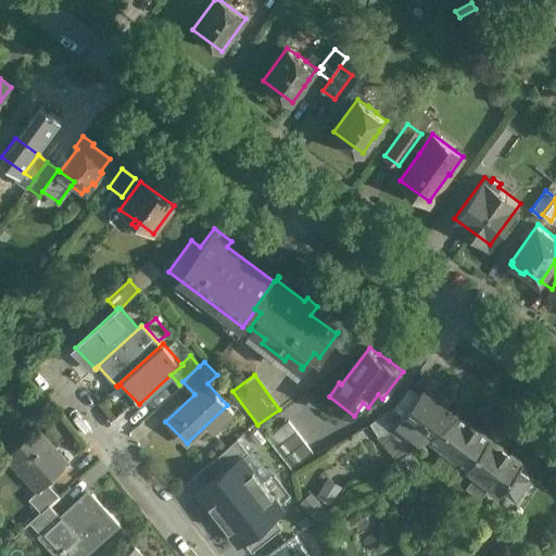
[(457,414),(424,388),(404,415),(392,430),(392,431),(378,436),(380,441),(397,460),(409,451),(426,438),(457,414)]
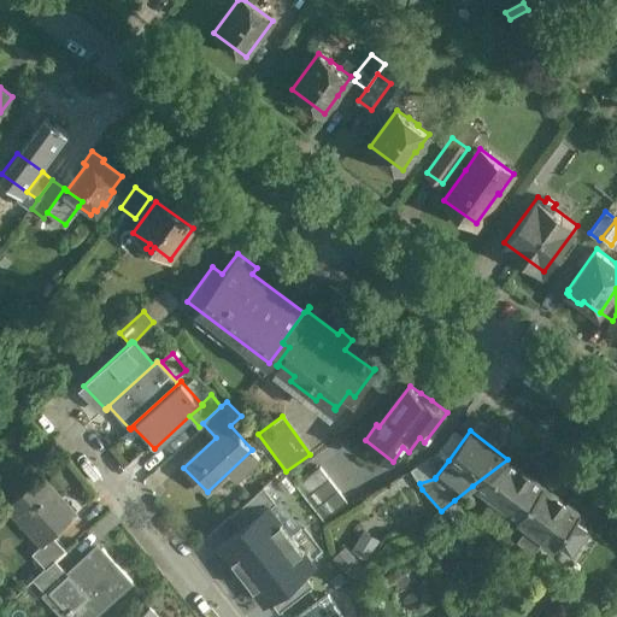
[(436,452),(411,469),(419,483),(435,479),(435,477),(448,460),(436,452)]
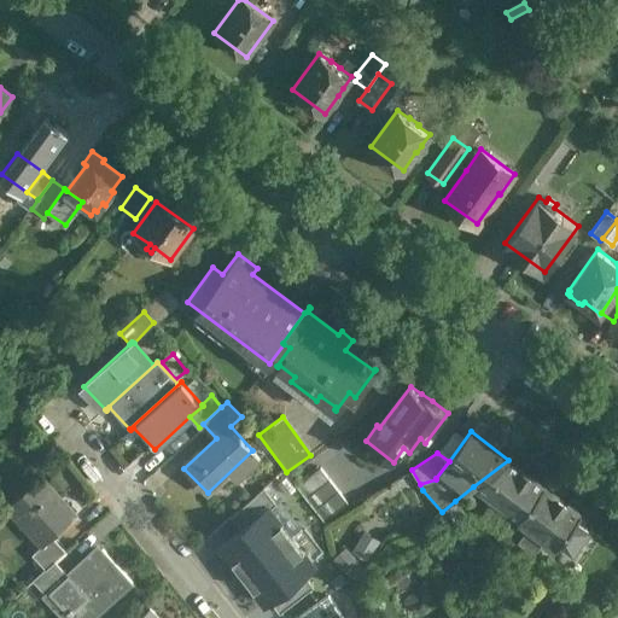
[(544,487),(508,460),(473,487),(476,489),(476,488),(499,505),(495,509),(507,518),(511,513),(520,520),(544,487)]
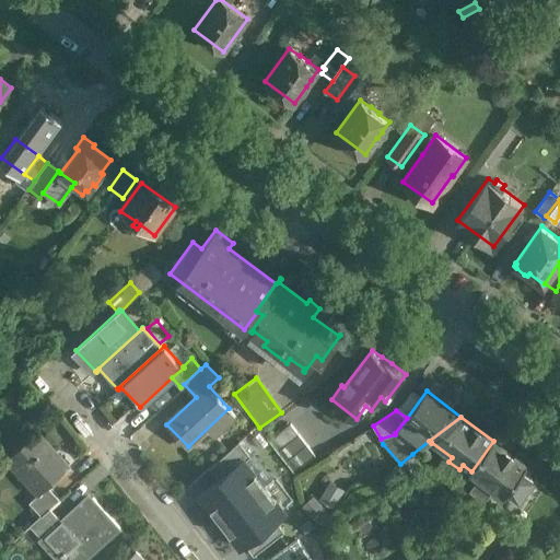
[(278,452),(299,434),(291,426),(270,442),(278,452)]
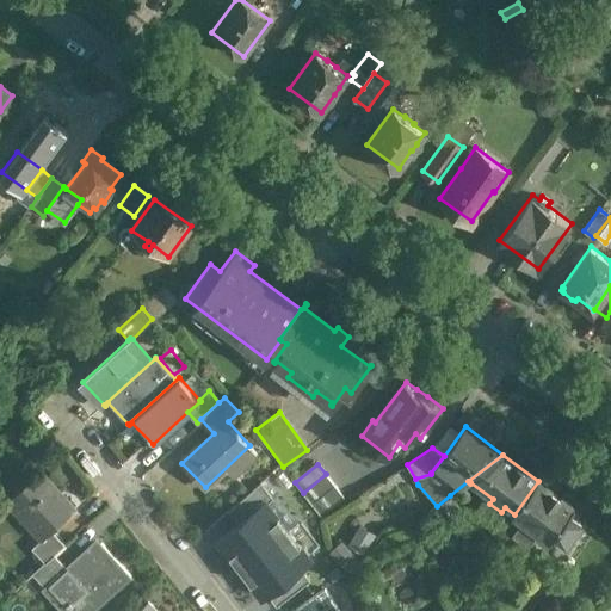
[(75,510),(39,471),(7,501),(42,539),(49,534),(51,531),(75,510)]
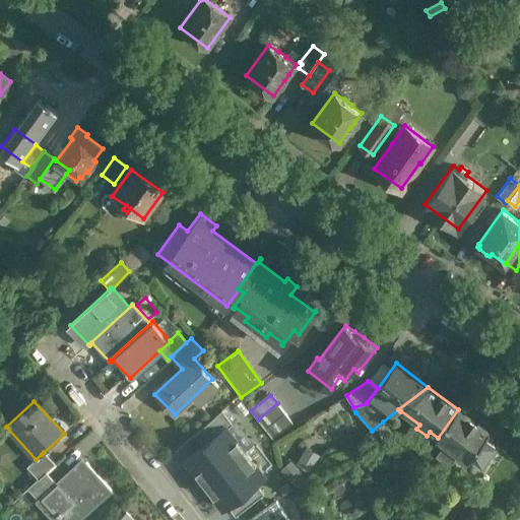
[(258,419),(266,429),(285,413),(277,403),(258,419)]
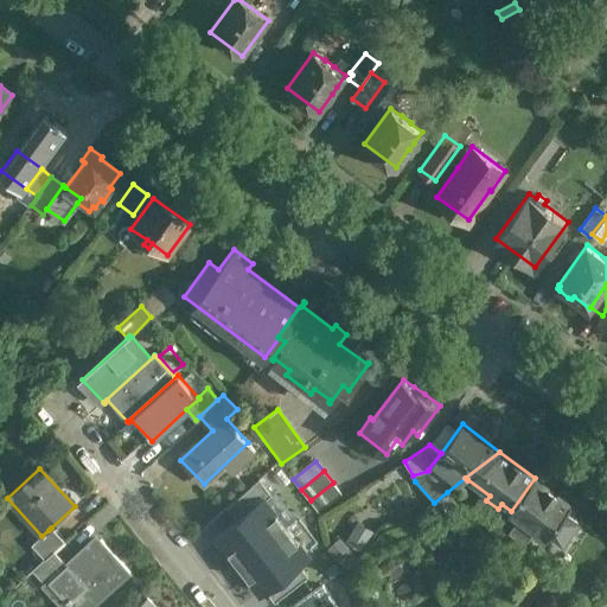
[(572,505),(535,478),(511,511),(512,512),(512,513),(519,518),(510,531),(522,541),(531,528),(547,538),(551,531),(562,540),(577,519),(567,511),(572,505)]
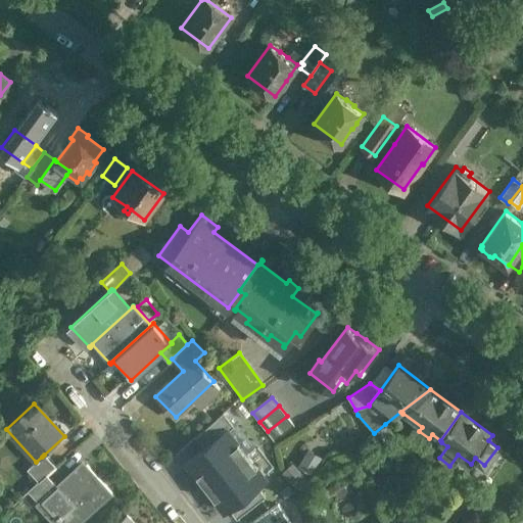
[(197,437),(205,447),(228,430),(234,425),(224,413),(197,437)]
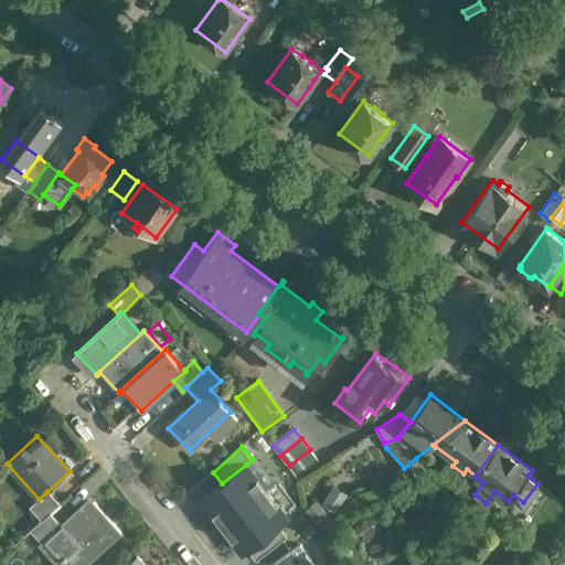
[(298,476),(319,459),(310,449),(289,466),(298,476)]
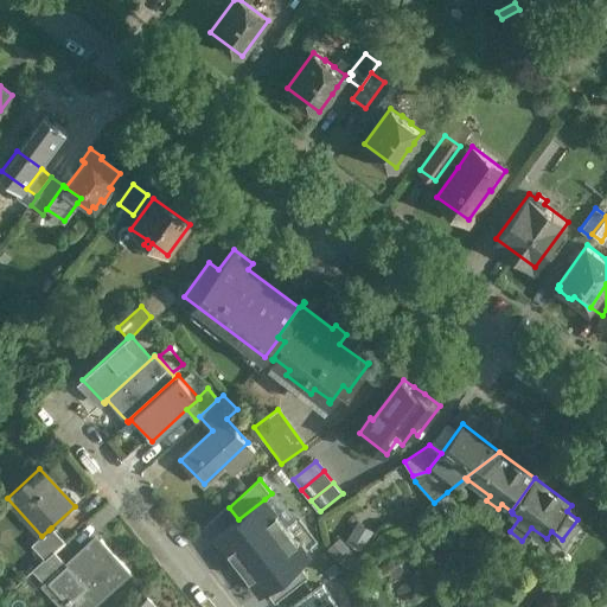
[(434,503),(425,509),(434,522),(457,505),(447,492),(434,503)]
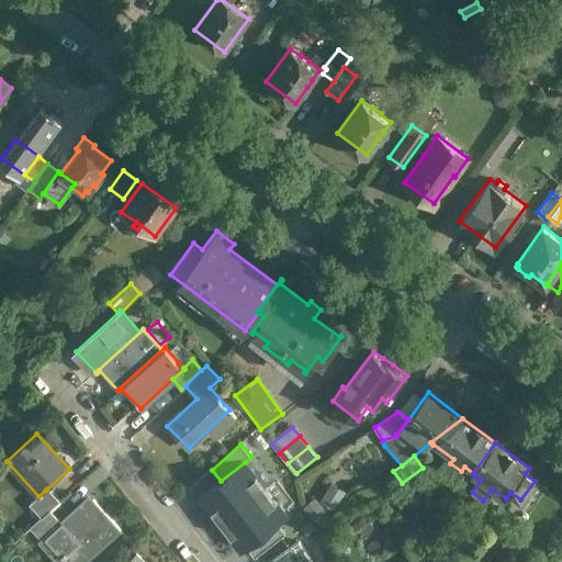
[(200,497),(221,524),(266,487),(245,462),(221,481),(200,497)]
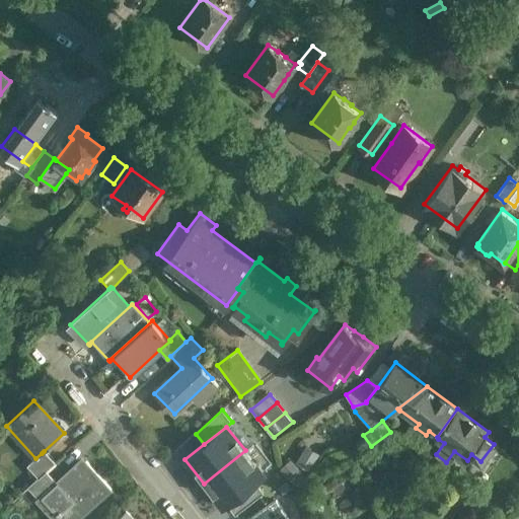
[(245,450),(204,484),(223,508),(228,504),(255,482),(265,474),(245,450)]
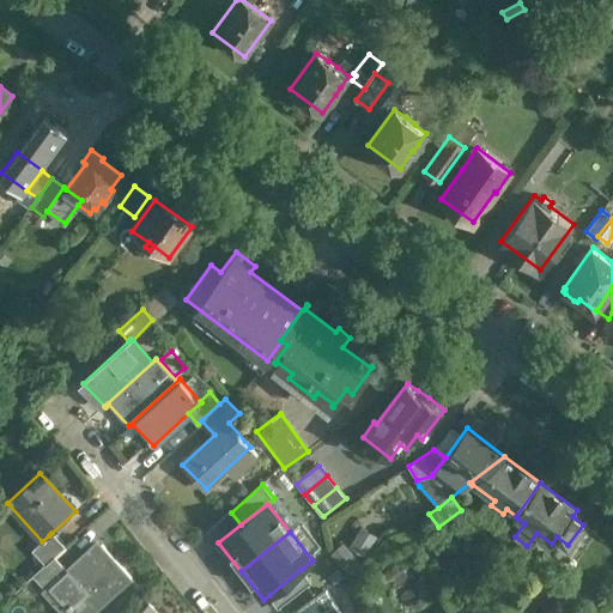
[(374,541),(358,532),(350,546),(365,556),(374,541)]
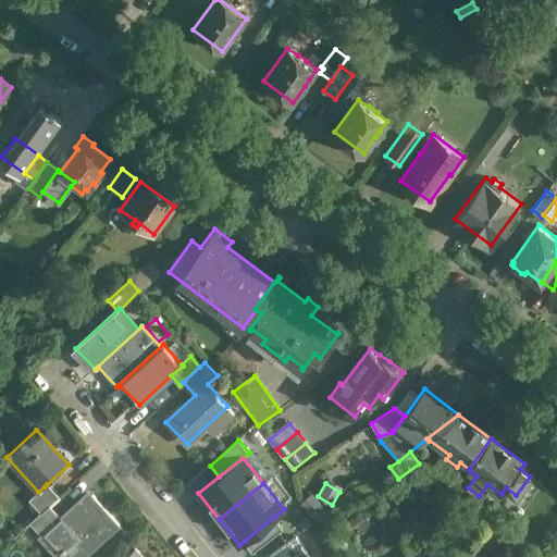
[(47,484),(45,486),(38,492),(28,500),(41,514),(50,506),(59,497),(47,484)]
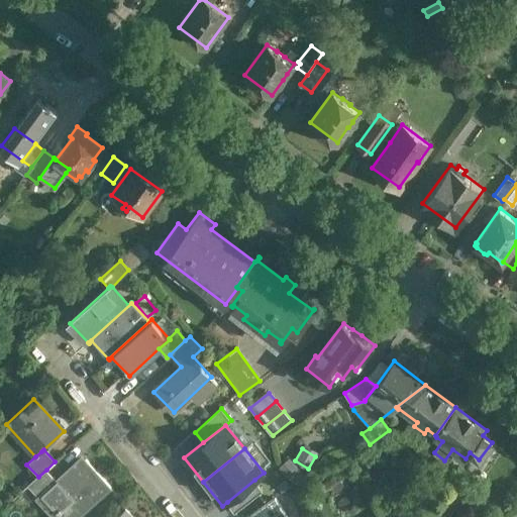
[(302,473),(290,458),(280,467),(293,482),(302,473)]
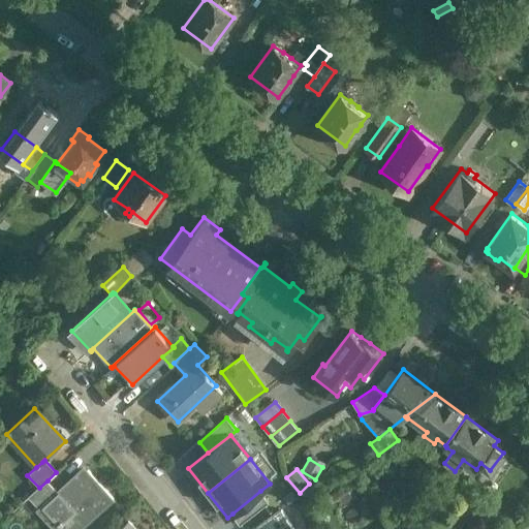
[(80,528),(112,499),(87,472),(71,487),(68,484),(58,493),(42,507),(61,528),(80,528)]
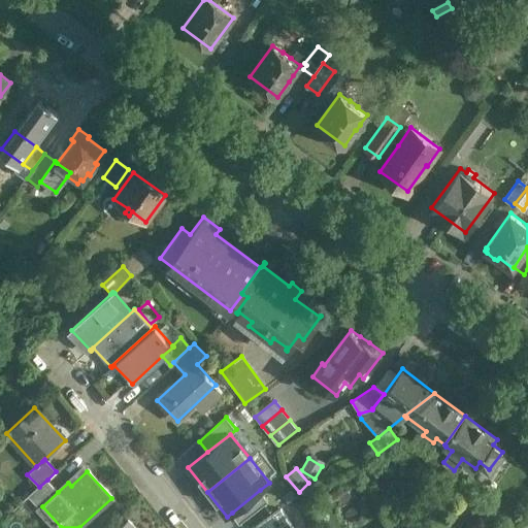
[(39,487),(28,497),(39,509),(42,506),(58,492),(47,480),(39,487)]
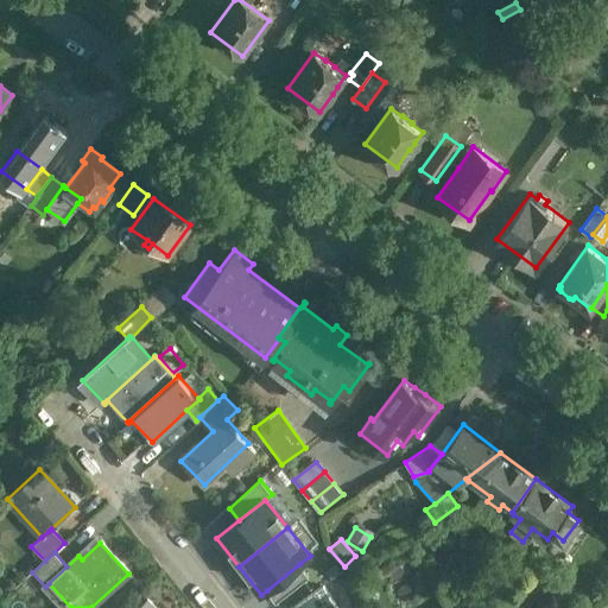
[(299,564),(267,590),(277,602),(309,576),(299,564)]
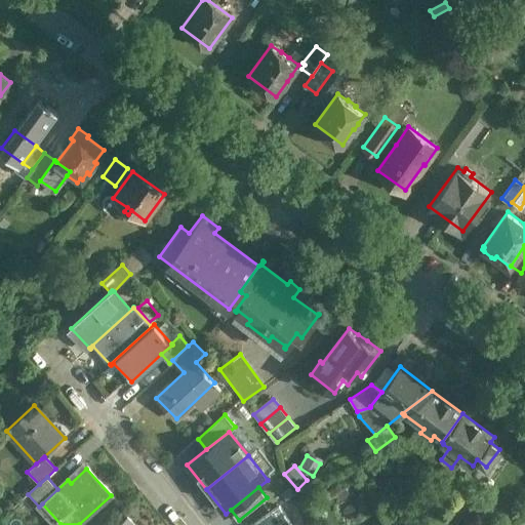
[(279,505),(251,524),(280,524),(289,520),(279,505)]
